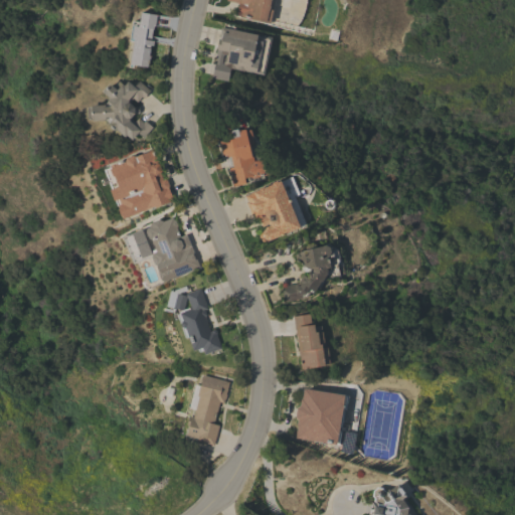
[(274,0),(270,23),(239,16),(239,15),(235,15),(238,3),(226,0),(274,0)]
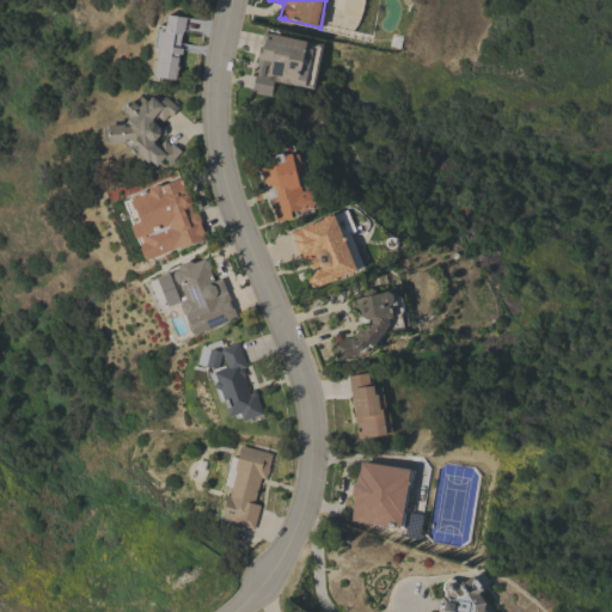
[(154,75),(158,48),(153,48),(157,25),(165,26),(167,14),(185,17),(183,30),(182,35),(181,35),(179,47),(182,48),(181,54),(178,54),(177,57),(178,57),(177,67),(177,74),(175,74),(175,79),(154,75)]
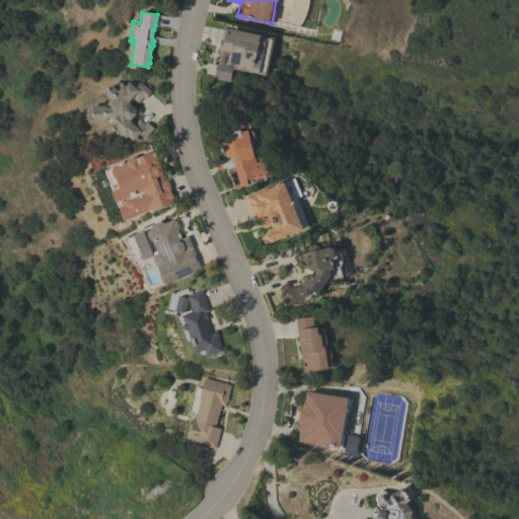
[(218,55),(217,54),(219,49),(218,49),(223,26),(274,38),(266,75),(232,68),(229,81),(213,78),(218,55)]
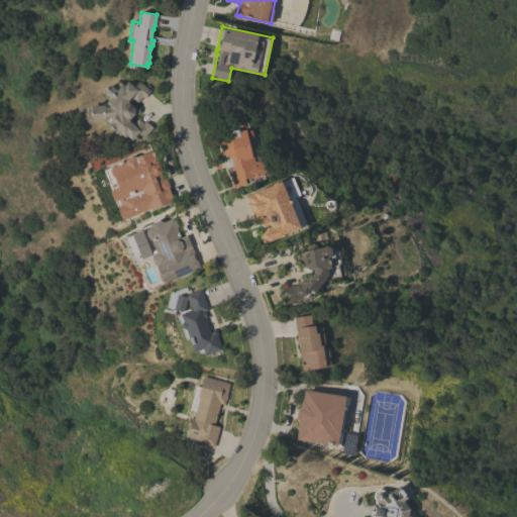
[(143,137),(138,132),(132,140),(126,135),(125,136),(116,129),(114,131),(105,124),(105,118),(88,120),(87,108),(91,107),(91,105),(105,104),(108,101),(107,100),(109,98),(102,92),(110,84),(113,87),(119,81),(124,85),(128,81),(133,86),(139,81),(144,86),(146,84),(150,88),(148,90),(150,91),(143,98),(142,97),(136,102),(131,97),(128,100),(134,107),(138,106),(139,113),(131,114),(131,121),(137,117),(143,122),(145,121),(152,127),(143,137)]
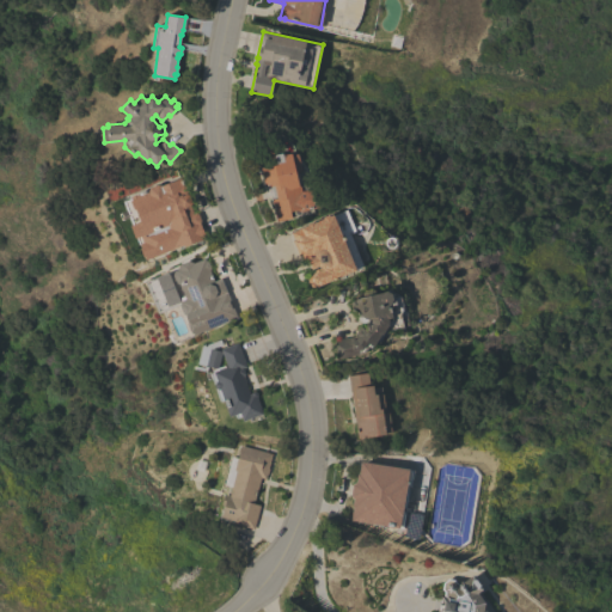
[(267,184),(264,184),(259,163),(270,160),(268,152),(273,151),(274,154),(282,152),(283,157),(283,155),(283,154),(291,153),(291,155),(298,153),(301,170),(299,170),(304,185),(308,185),(310,184),(314,183),(318,200),(317,200),(318,207),(299,212),(299,214),(291,216),(276,221),(267,184)]
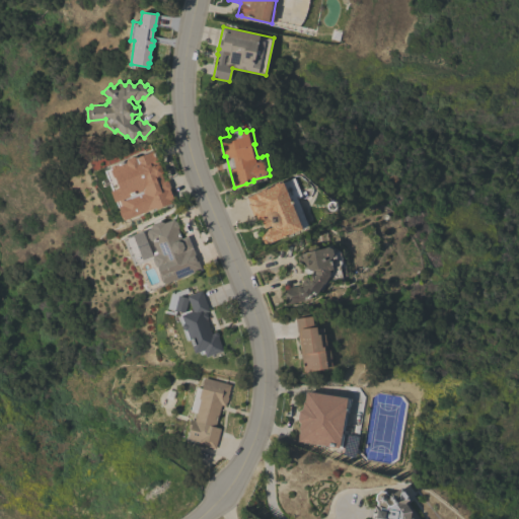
[(156,209),(155,208),(124,220),(122,217),(121,217),(119,210),(120,210),(117,202),(118,201),(115,202),(110,191),(113,191),(105,170),(112,168),(110,166),(113,165),(107,153),(119,149),(123,160),(134,156),(136,157),(152,151),(154,156),(156,156),(158,160),(156,161),(158,164),(160,165),(161,167),(162,171),(161,173),(163,180),(167,179),(168,182),(170,187),(169,189),(174,202),(156,209)]
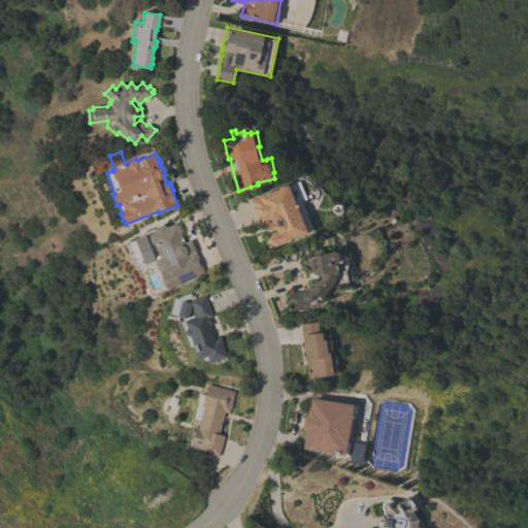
[(306,199),(301,202),(312,229),(306,232),(307,233),(272,248),(267,246),(265,241),(267,237),(277,232),(276,231),(273,230),(268,232),(265,223),(271,222),(271,220),(262,223),(261,222),(259,222),(258,220),(257,221),(253,207),(251,200),(259,197),(259,196),(265,194),(265,193),(269,191),(270,192),(278,189),(278,187),(283,185),(285,186),(288,185),(299,180),(306,199)]
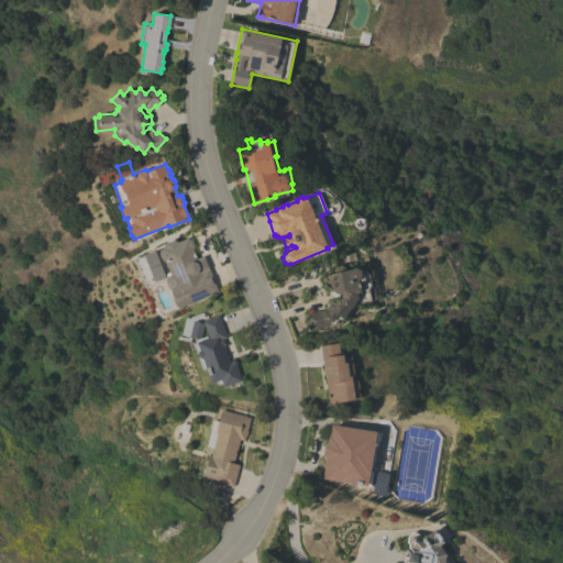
[(144,288),(132,258),(164,246),(164,243),(174,239),(177,241),(188,238),(189,240),(191,240),(194,246),(192,249),(197,258),(203,256),(208,267),(218,291),(203,297),(203,298),(189,305),(188,304),(178,308),(177,307),(175,306),(173,299),(175,297),(172,289),(168,289),(165,280),(166,279),(144,288)]
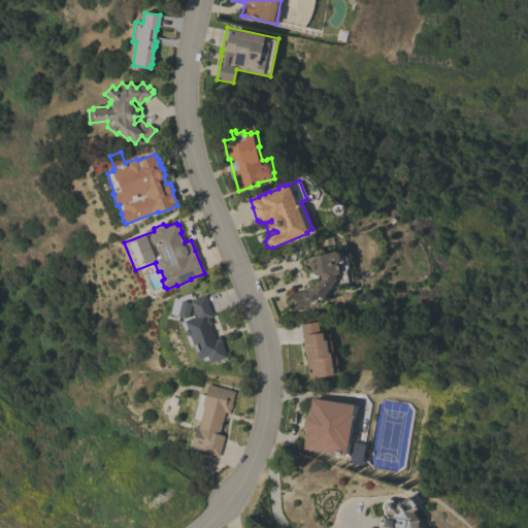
[(292,309),(288,294),(302,290),(302,293),(306,292),(314,277),(307,274),(307,270),(303,268),(305,265),(303,257),(331,252),(335,249),(347,256),(352,281),(334,285),(326,298),(324,296),(322,299),(321,298),(320,300),(318,298),(315,303),(309,304),(309,305),(292,309)]
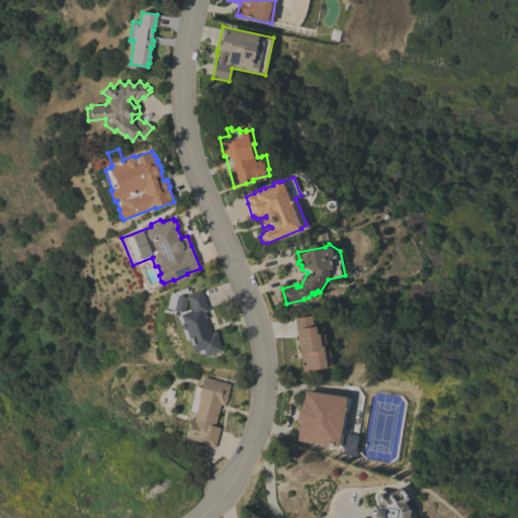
[(205,356),(203,352),(200,353),(198,352),(198,351),(194,352),(189,339),(187,340),(185,339),(182,329),(182,328),(181,325),(177,316),(181,315),(180,315),(192,310),(187,298),(184,311),(183,312),(174,309),(178,294),(186,296),(186,295),(200,289),(208,311),(205,312),(207,316),(206,319),(211,334),(212,333),(212,332),(214,331),(217,332),(218,334),(218,336),(223,350),(205,356)]
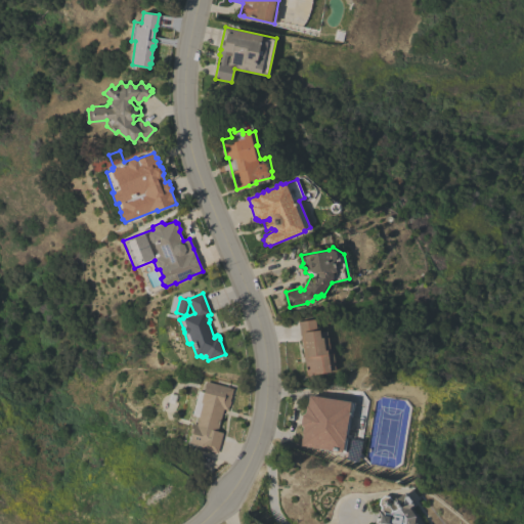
[(298,321),(314,318),(316,330),(319,330),(319,332),(325,331),(326,337),(328,337),(330,350),(328,350),(328,353),(333,353),(335,369),(330,370),(330,372),(306,375),(298,321)]
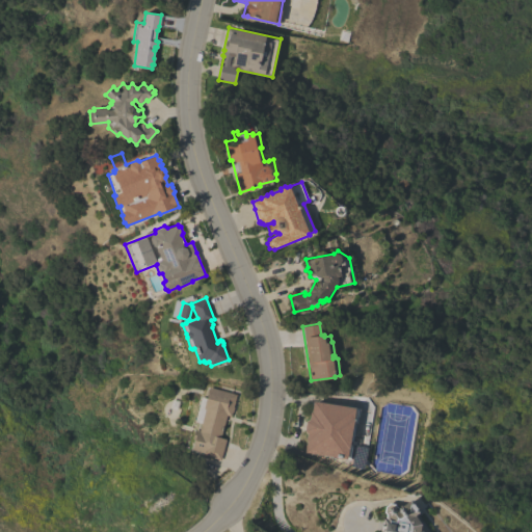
[(236,394),(233,406),(234,407),(233,413),(232,411),(231,416),(227,415),(220,437),(225,439),(220,460),(202,455),(203,452),(192,449),(194,439),(192,439),(194,429),(198,430),(205,408),(204,408),(209,387),(236,394)]
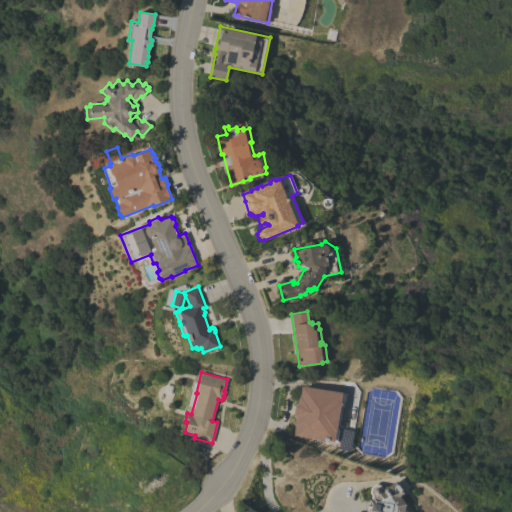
[(198,383),(192,382),(184,412),(189,414),(198,383)]
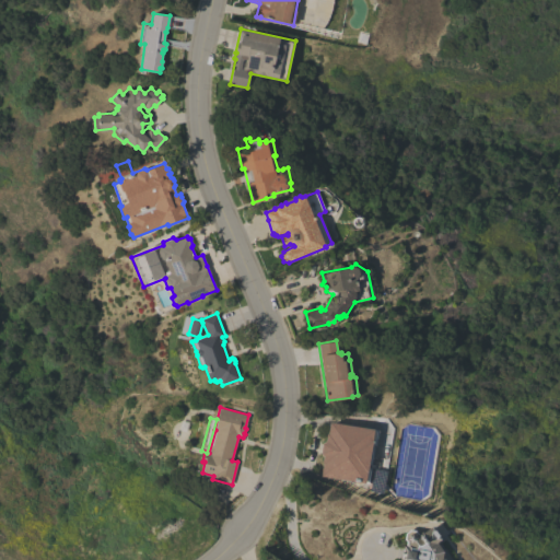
[(374,429),(373,431),(376,431),(375,443),(372,443),(370,453),(372,453),(372,456),(370,462),(368,464),(368,468),(371,468),(368,482),(365,481),(364,483),(321,476),(323,464),(322,464),(323,456),(321,453),(322,443),(325,441),(327,433),(327,434),(329,422),(374,429)]
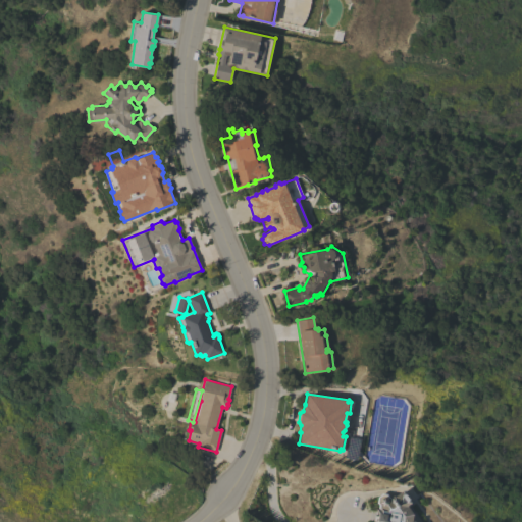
[(374,521),(376,508),(379,508),(379,505),(377,502),(378,497),(381,493),(386,494),(389,498),(394,494),(396,496),(403,490),(404,492),(407,492),(410,499),(410,500),(411,502),(406,506),(413,514),(412,521),(415,521),(374,521)]
